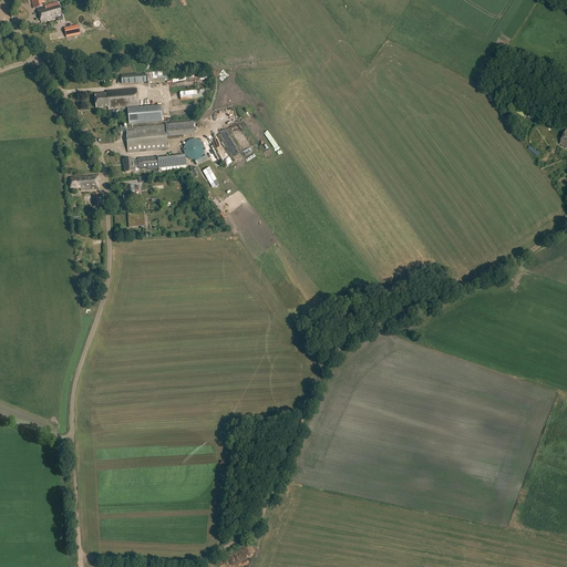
[(43,0),(31,0),(33,9),(42,7),(42,3),(44,2),(43,0)]
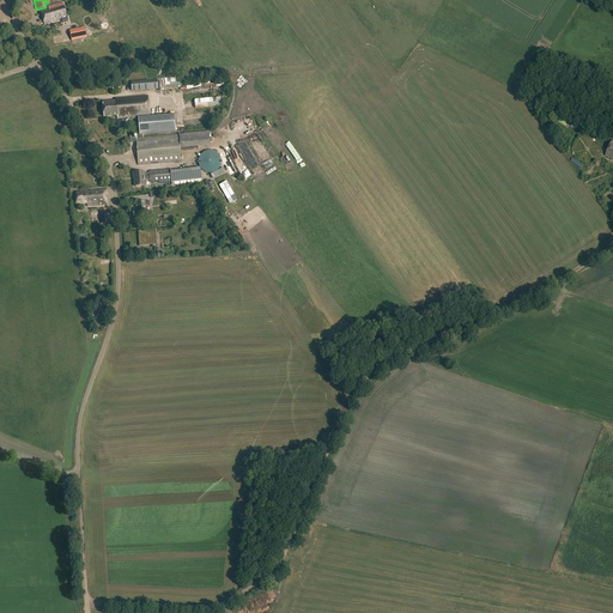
[(49,8),(41,11),(44,24),(58,20),(58,19),(61,18),(61,17),(62,24),(68,22),(64,2),(49,7),(49,8)]
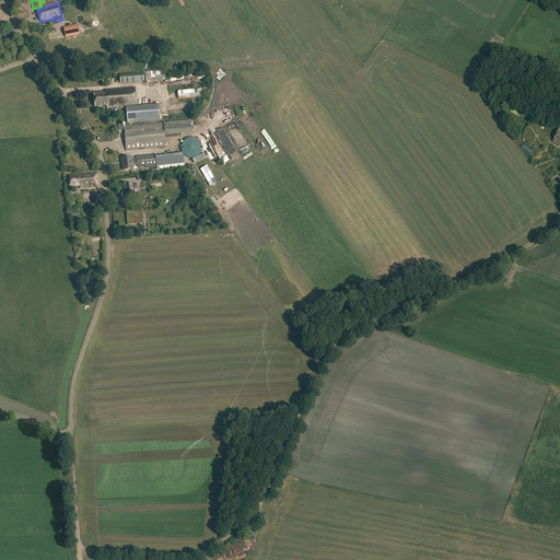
[(74,25),(63,27),(66,37),(80,34),(79,31),(76,32),(74,25)]
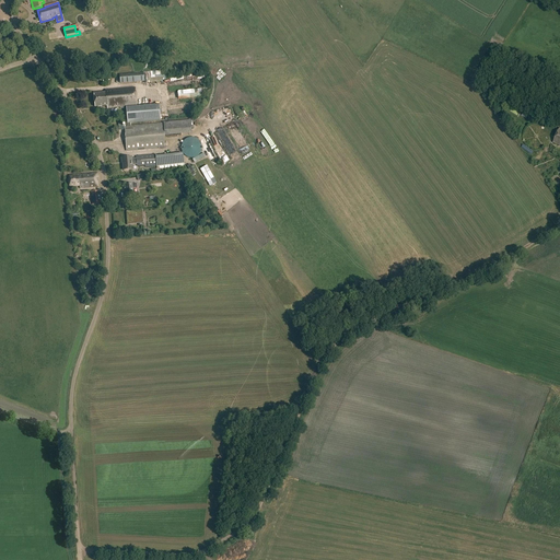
[(164,71),(143,73),(144,84),(161,82),(164,80),(164,71)]
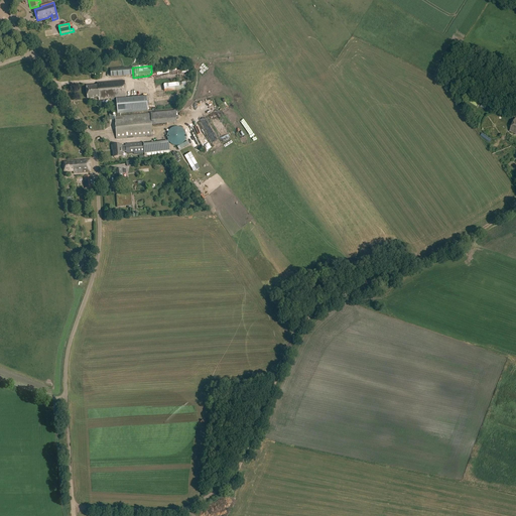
[(88,92),(125,89),(125,81),(98,83),(98,86),(87,86),(88,92)]
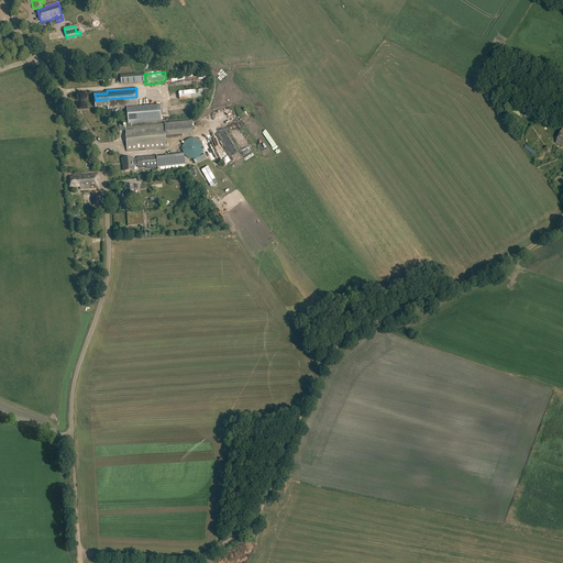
[(178,91),(178,100),(203,98),(202,89),(178,91)]
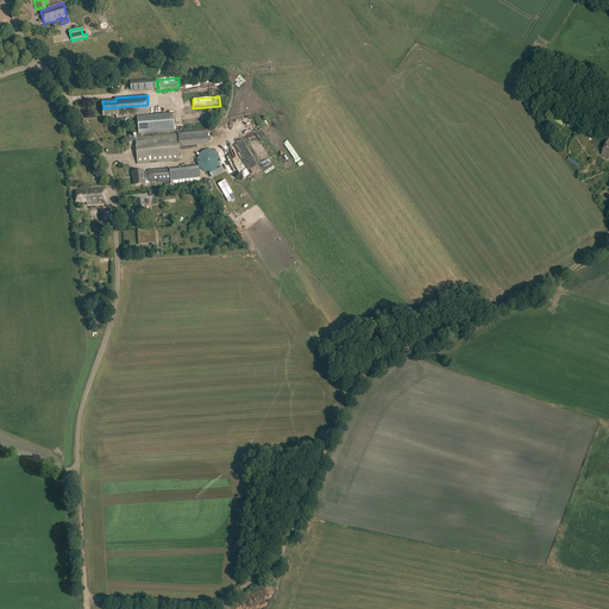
[(118,114),(118,118),(149,114),(148,105),(104,108),(104,115),(118,114)]
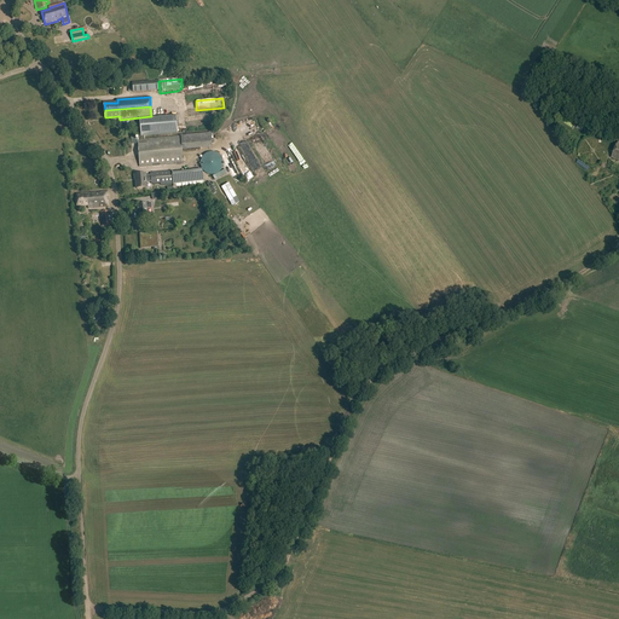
[(139,119),(140,137),(178,133),(175,115),(139,119)]
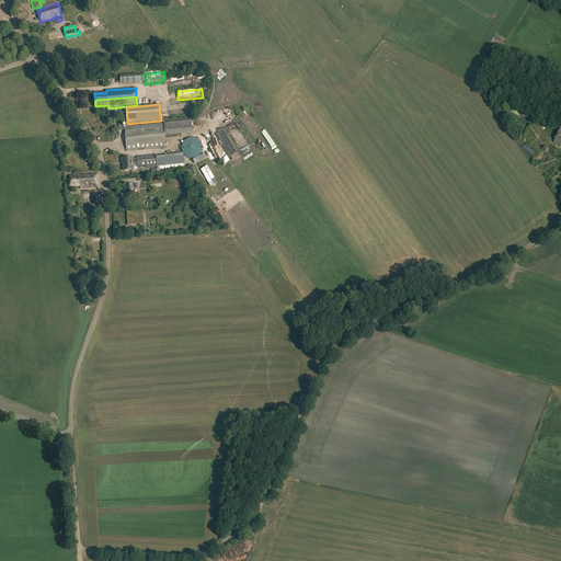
[(236,111),(214,118),(216,125),(221,123),(238,116),(236,111)]
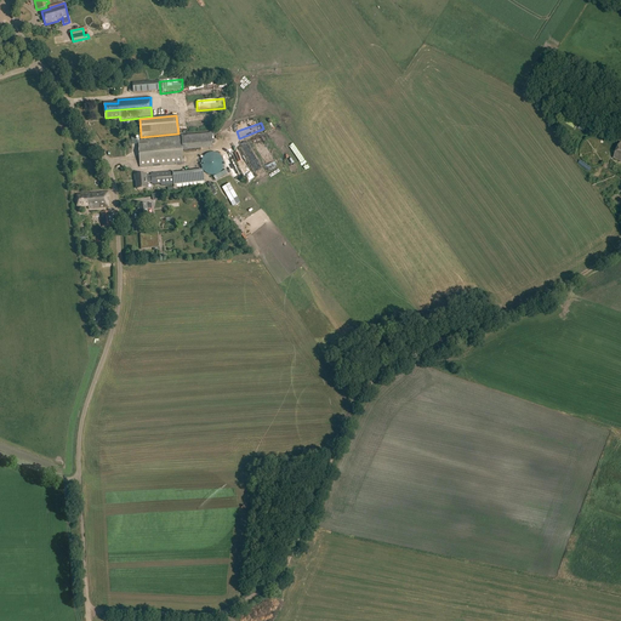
[(149,140),(138,141),(140,167),(183,164),(184,164),(184,158),(182,158),(182,152),(181,137),(149,140)]
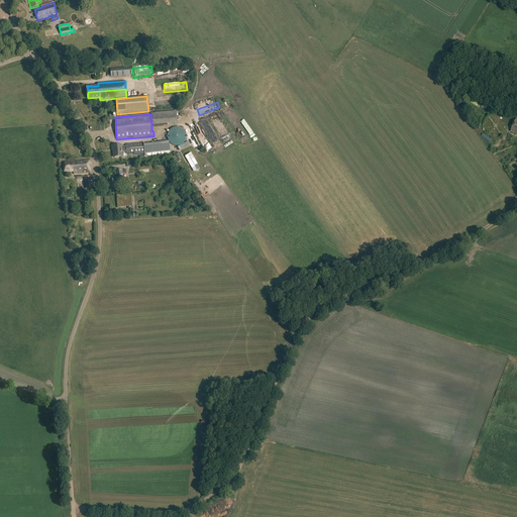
[(175,128),(172,129),(170,131),(168,134),(168,137),(169,141),(171,143),(174,145),(177,145),(180,145),(183,143),(185,140),(186,137),(186,134),(184,131),(181,129),(178,128),(175,128)]
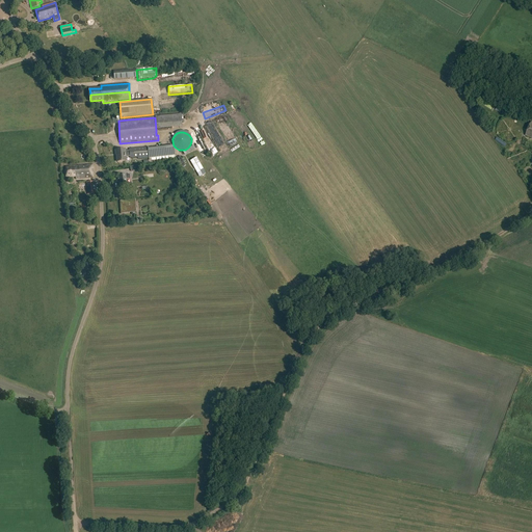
[(167,157),(175,156),(174,145),(166,147),(167,157)]
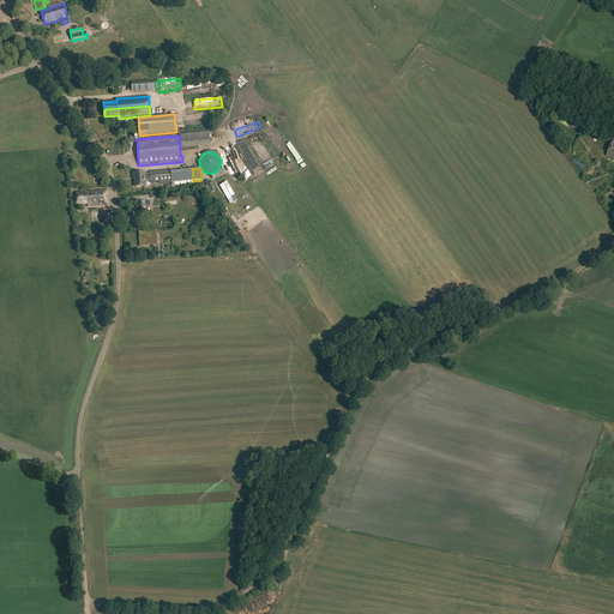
[(223,168),(211,175),(214,179),(226,172),(223,168)]
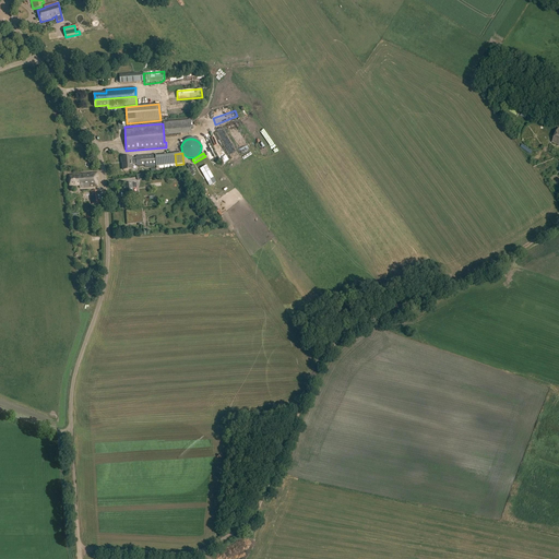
[(131,157),(121,158),(121,162),(122,163),(123,170),(132,169),(132,165),(138,165),(138,167),(146,166),(146,167),(157,167),(156,156),(156,155),(137,157),(138,158),(131,159),(131,157)]
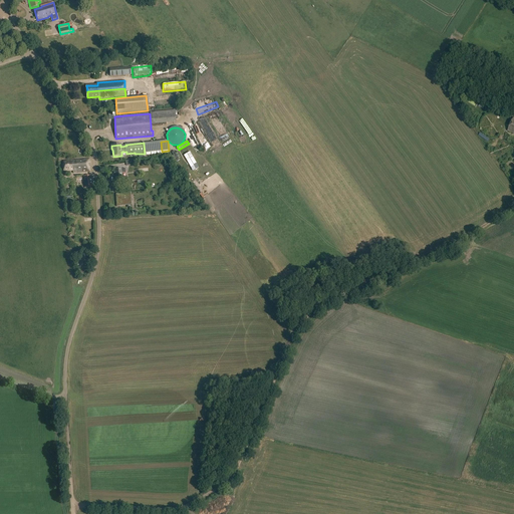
[(177,155),(174,151),(172,153),(177,162),(180,160),(179,158),(180,158),(178,154),(177,155)]
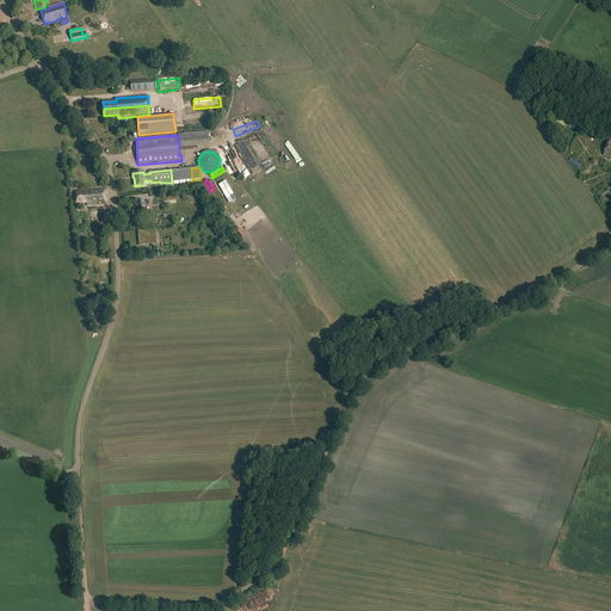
[(220,187),(228,201),(235,197),(227,183),(224,184),(223,183),(221,184),(222,186),(220,187)]
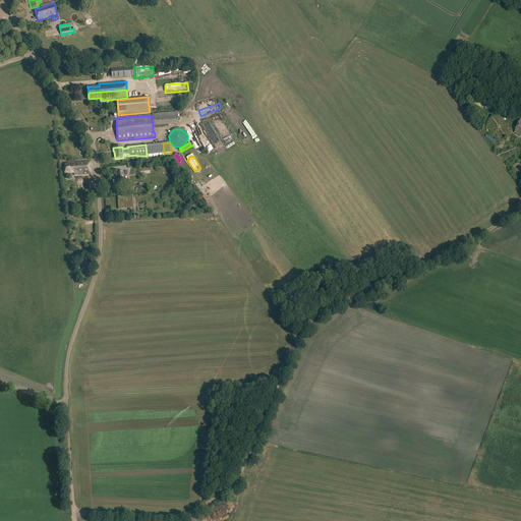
[(74,173),(74,175),(91,174),(91,162),(64,163),(65,174),(74,173)]
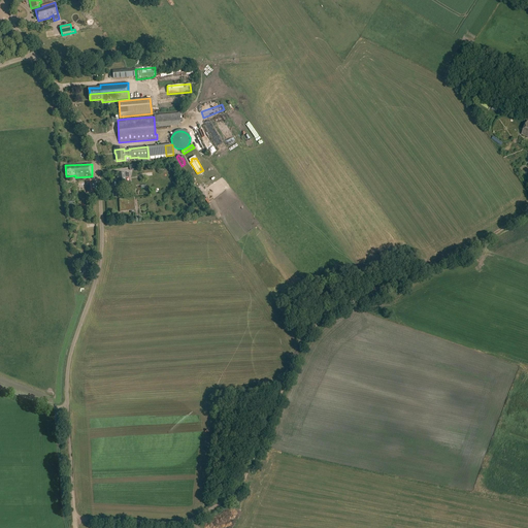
[(129,173),(125,174),(125,173),(118,174),(119,182),(126,180),(126,177),(129,177),(129,173)]
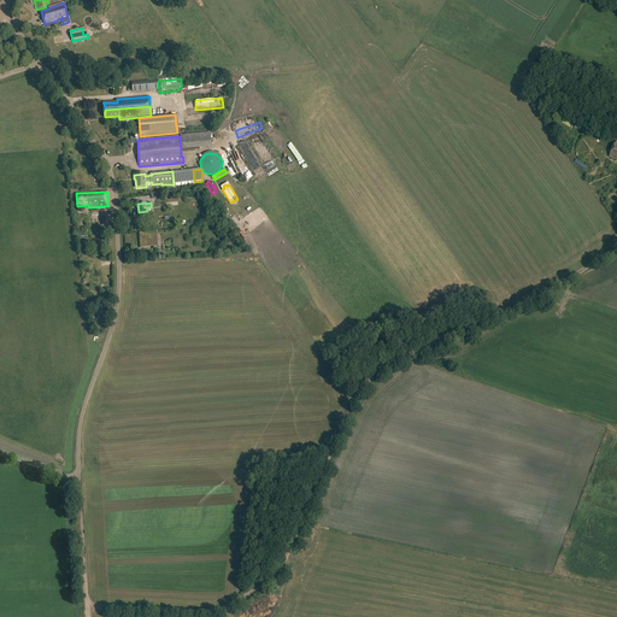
[(156,233),(139,233),(139,248),(156,247),(156,233)]
